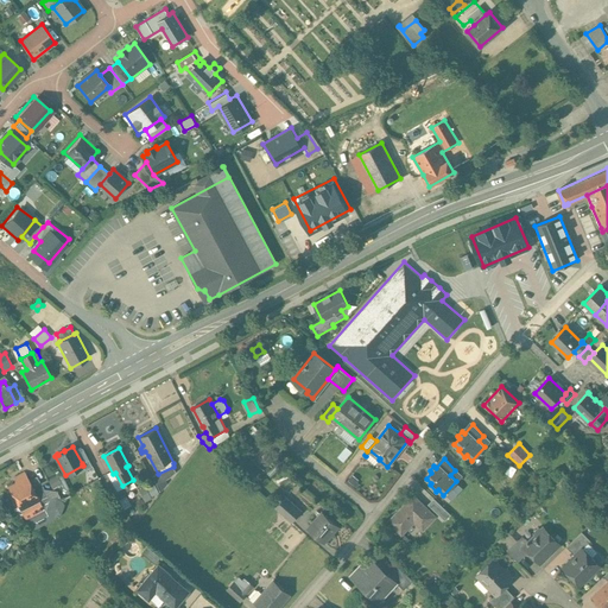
[(88,460),(82,463),(83,466),(82,466),(84,470),(92,467),(88,460)]
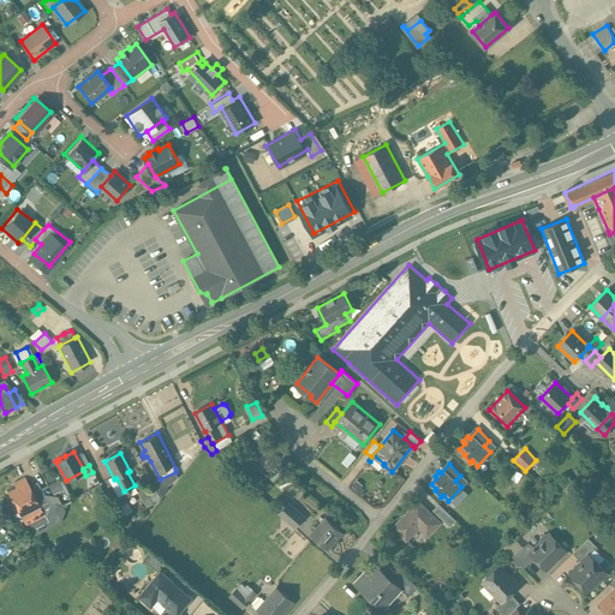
[(160,479),(154,483),(161,497),(169,489),(167,487),(173,483),(178,478),(175,472),(160,479)]
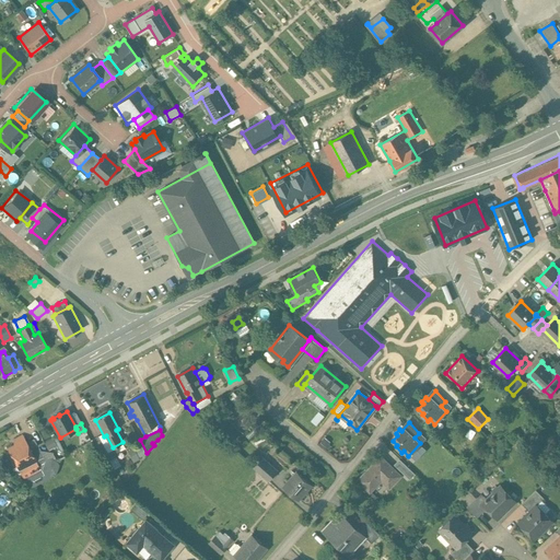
[(30,450),(23,436),(14,441),(16,444),(8,450),(19,469),(35,461),(30,450)]
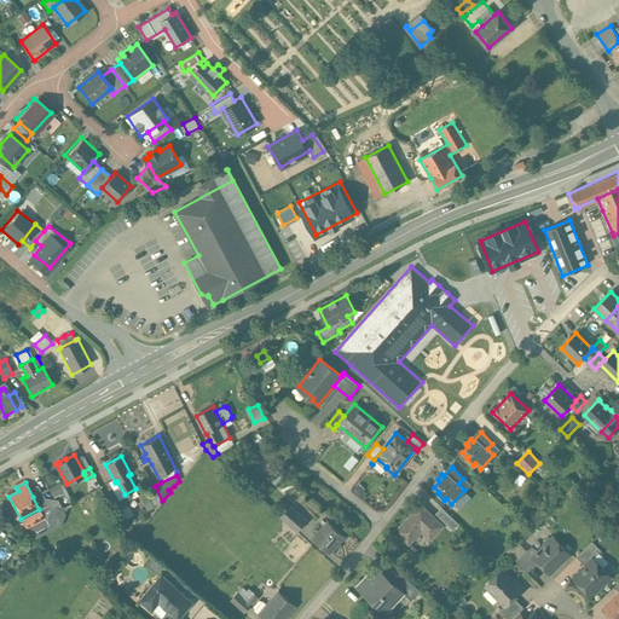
[(58,485),(50,490),(53,498),(62,493),(58,485)]
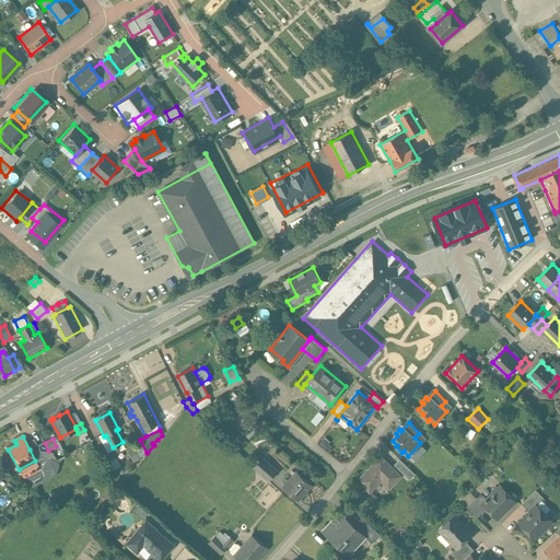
[(45,463),(35,446),(30,450),(35,461),(38,467),(45,463)]
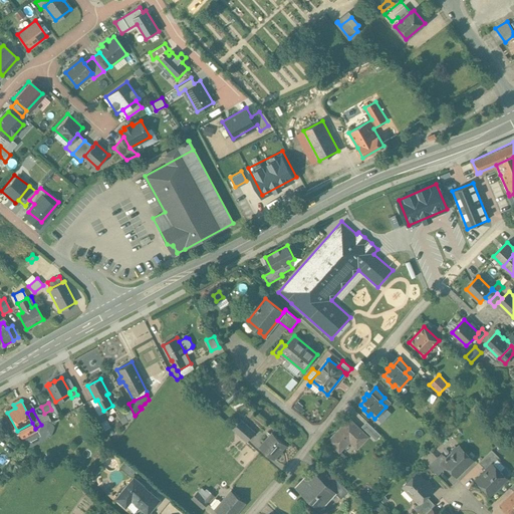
[(96,411),(89,415),(96,428),(101,425),(100,423),(105,420),(102,414),(98,416),(96,411)]
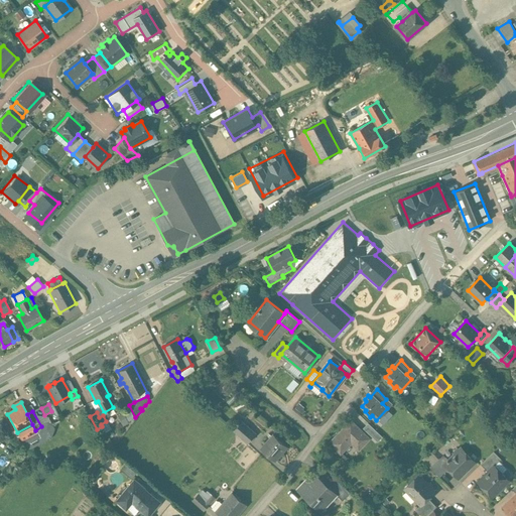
[(351,421),(330,443),(341,454),(355,439),(362,446),(369,438),(351,421)]
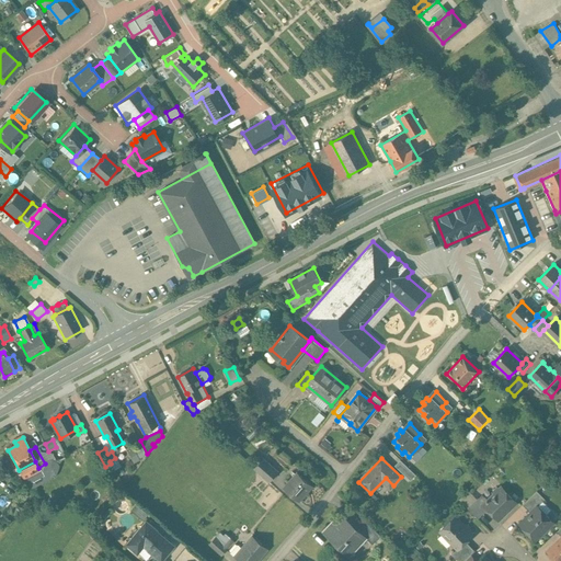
[(263,459),(254,468),(260,472),(268,464),(263,459)]
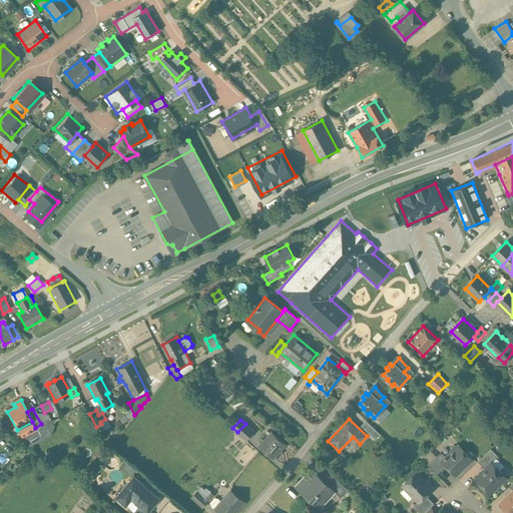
[(377,431),(366,421),(361,426),(372,436),(377,431)]
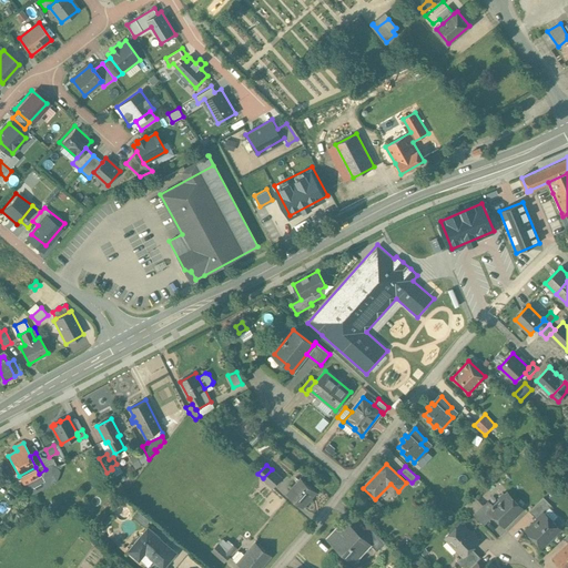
[(36,467),(19,476),(23,485),(40,476),(39,474),(36,467)]
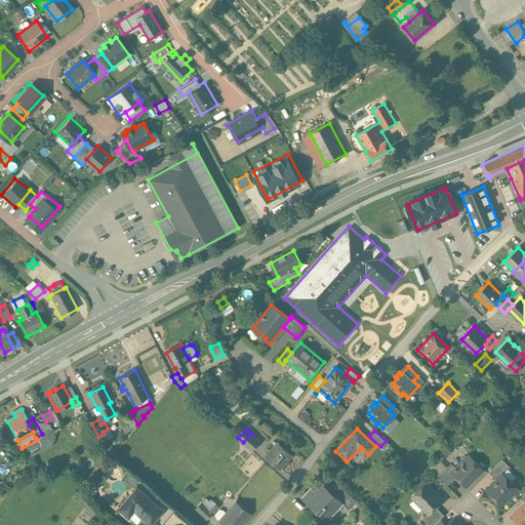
[(259,442),(251,434),(243,442),(252,450),(259,442)]
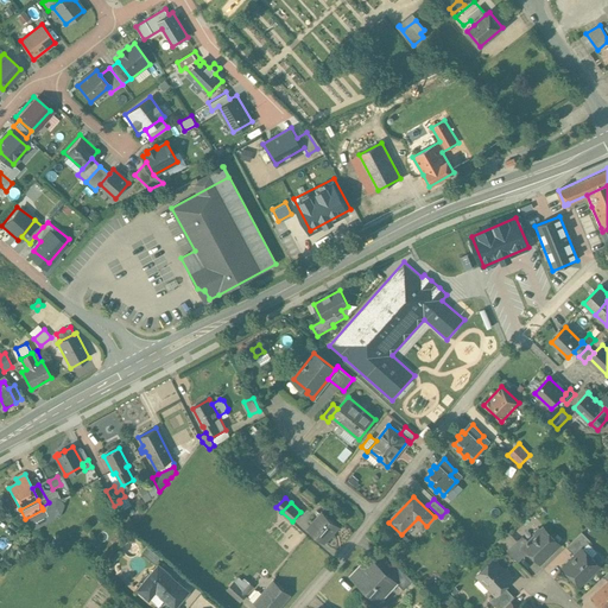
[(450,515),(447,511),(441,517),(445,521),(450,515)]
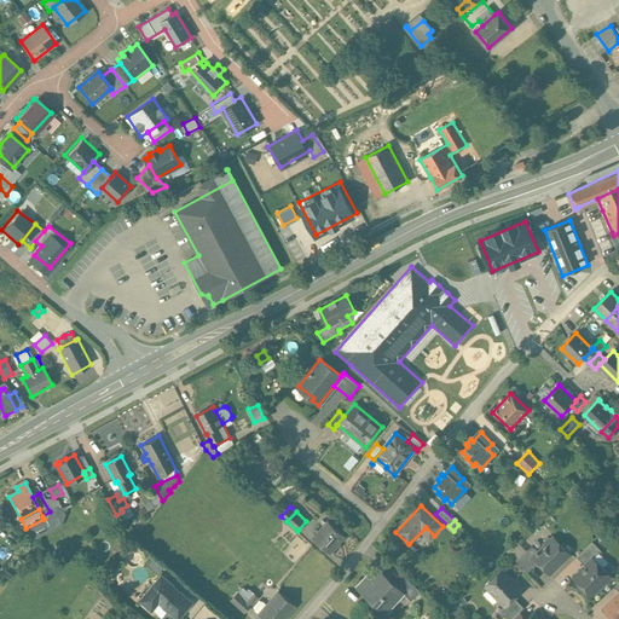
[(345,536),(329,521),(314,538),(330,551),(345,536)]
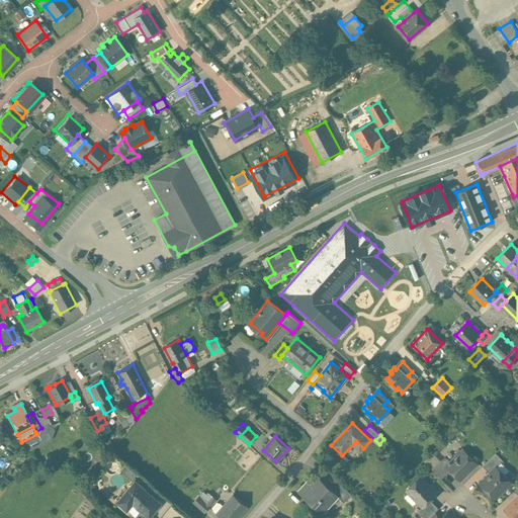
[(477,463),(463,450),(461,451),(458,451),(455,453),(456,456),(451,461),(446,466),(450,469),(460,480),(477,463)]
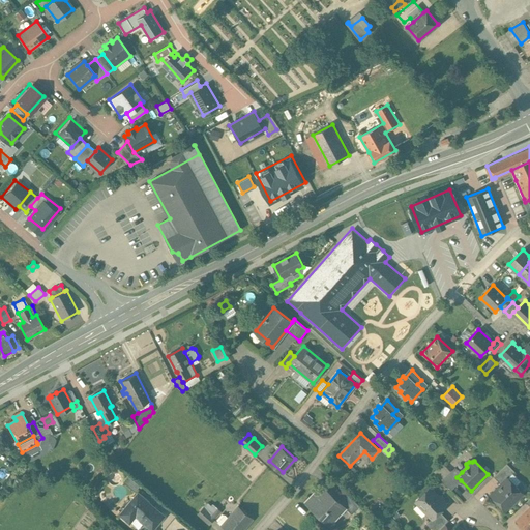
[(514,472),(507,464),(494,477),(501,484),(507,478),(508,478),(514,472)]
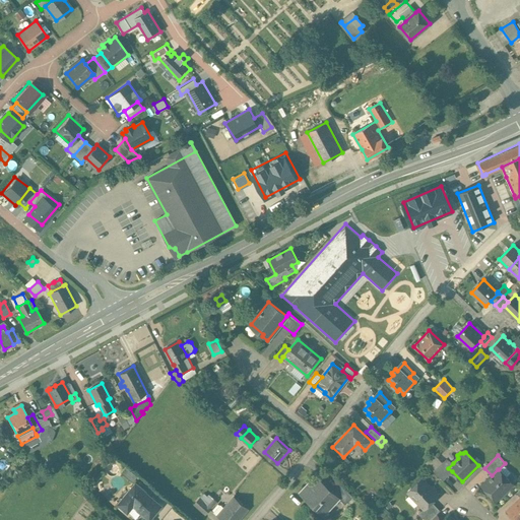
[(449,460),(446,464),(443,461),(434,471),(443,481),(452,471),(448,468),(453,463),(449,460)]
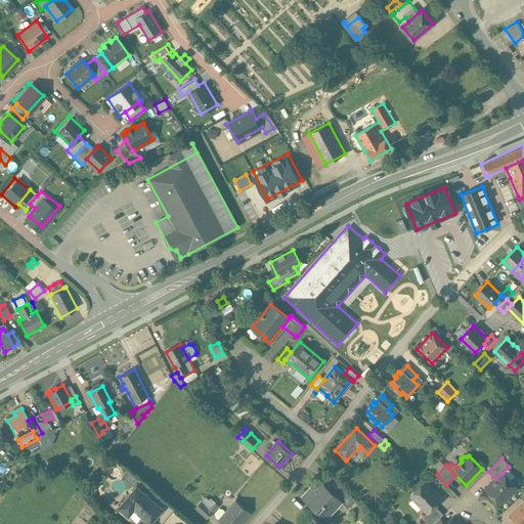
[(137,480),(126,471),(121,477),(132,486),(137,480)]
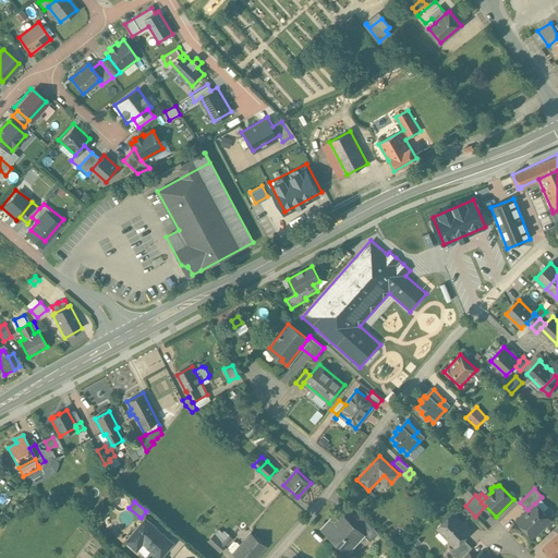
[(528,510),(517,521),(532,537),(542,528),(542,523),(548,517),(535,504),(534,504),(528,510)]
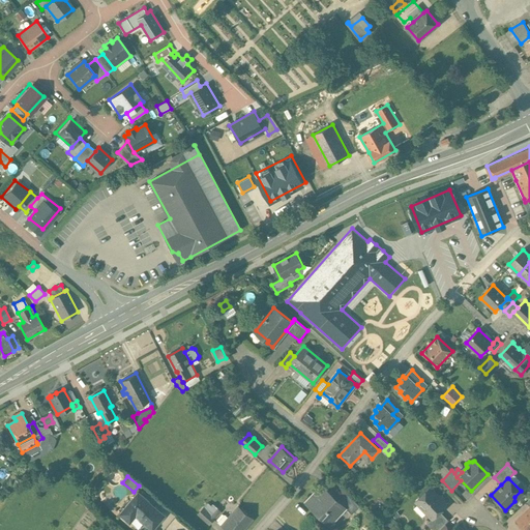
[(322,486),(305,503),(328,524),(345,507),(340,502),(322,486)]
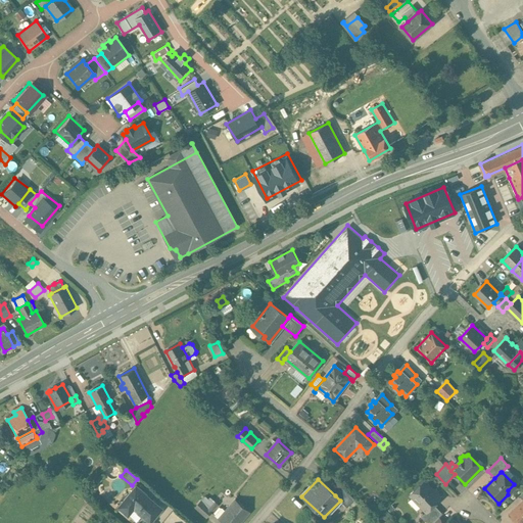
[(432,489),(425,482),(410,495),(426,512),(434,505),(441,498),(437,494),(437,491),(435,489),(432,489)]
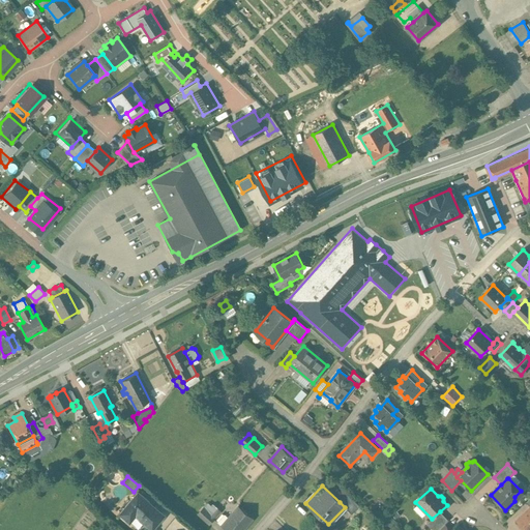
[(152,529),(165,517),(137,493),(119,513),(128,522),(134,514),(152,529)]
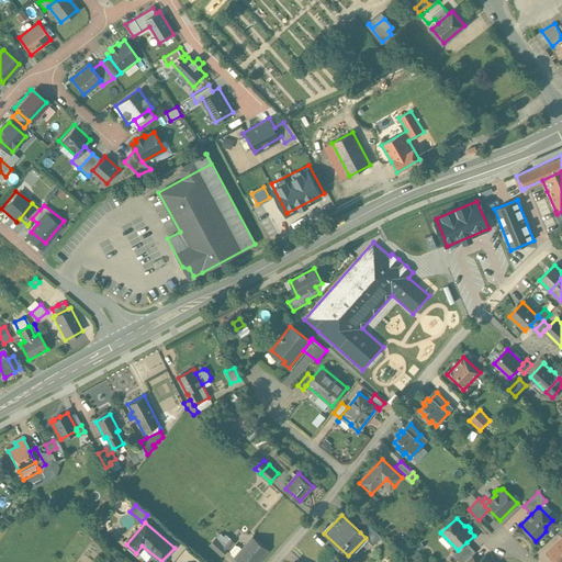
[(381,537),(368,524),(360,532),(366,538),(373,546),(381,537)]
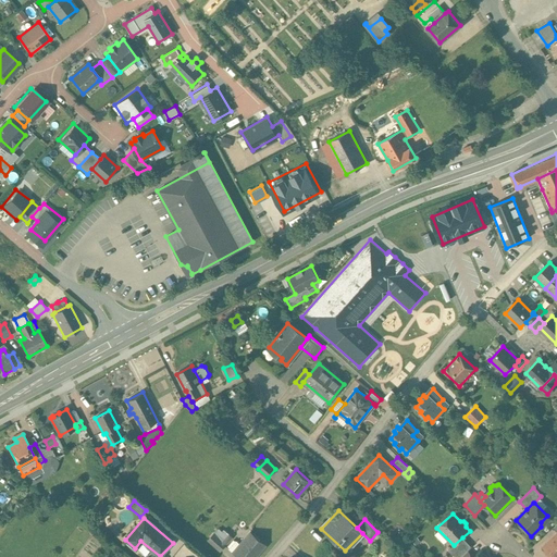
[(219,529),(214,533),(222,541),(229,533),(224,529),(222,531),(219,529)]
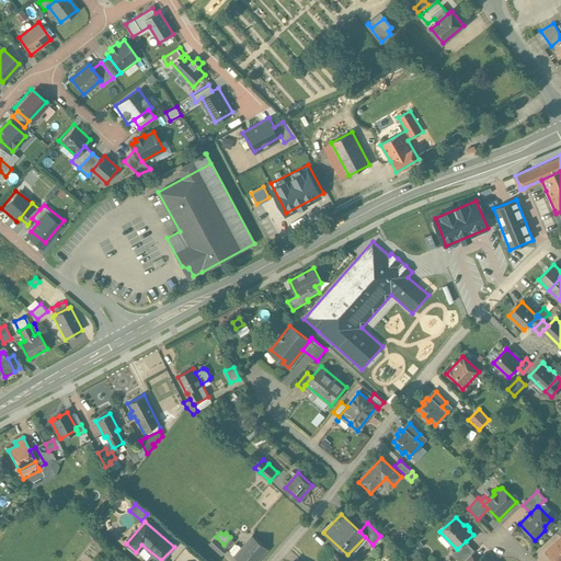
[(252,536),(235,557),(240,560),(258,560),(268,549),(252,536)]
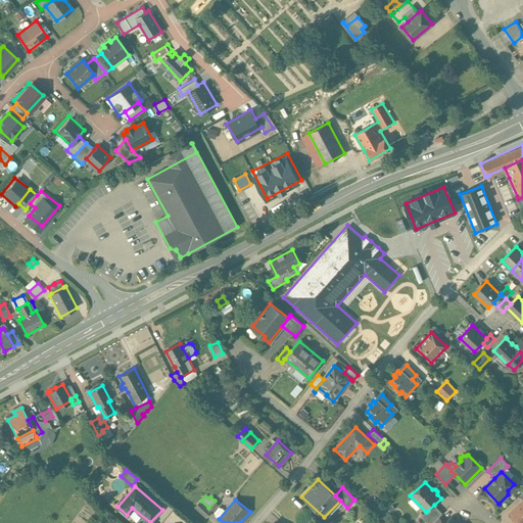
[(201,501),(200,501),(195,507),(207,517),(212,512),(208,508),(201,501)]
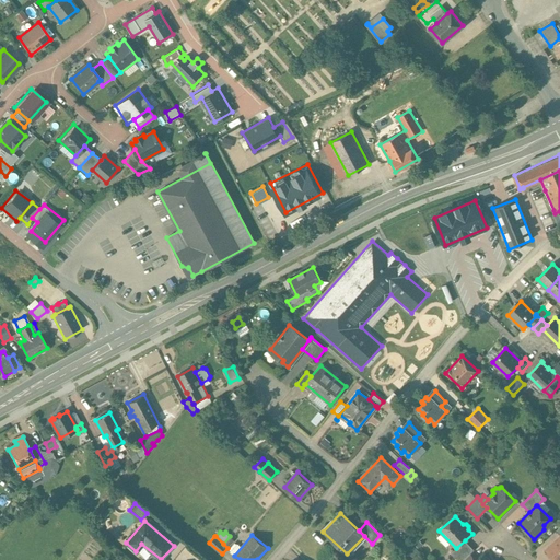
[(223,544),(228,548),(234,540),(230,536),(223,544)]
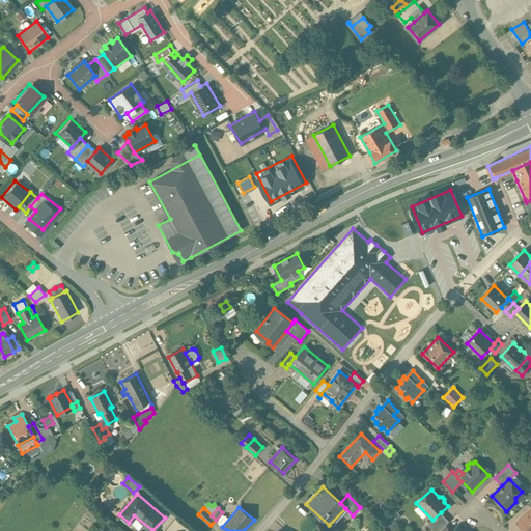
[(530,530),(530,508),(519,522),(527,530),(530,530)]
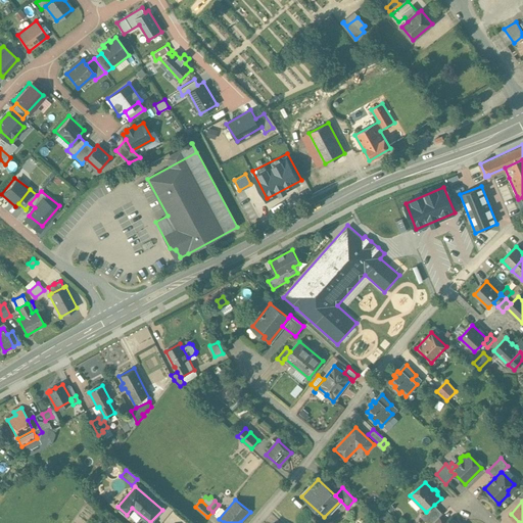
[(443,514),(434,505),(426,512),(421,517),(426,522),(433,522),(439,518),(443,514)]
